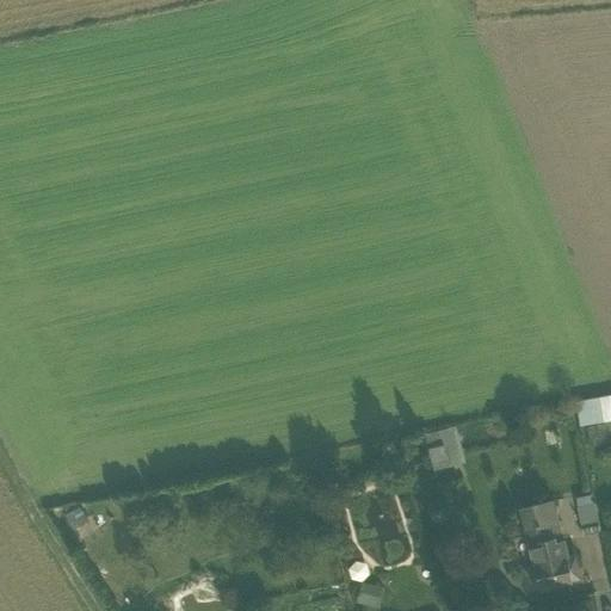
[(586,440),(610,438),(610,393),(582,396),(586,440)]
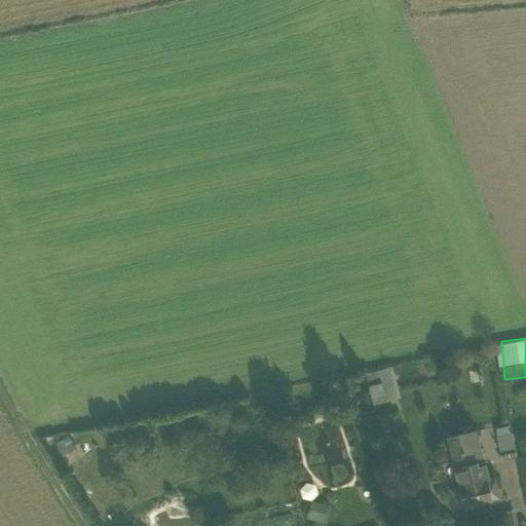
[(365,372),(375,404),(402,396),(392,364),(365,372)]
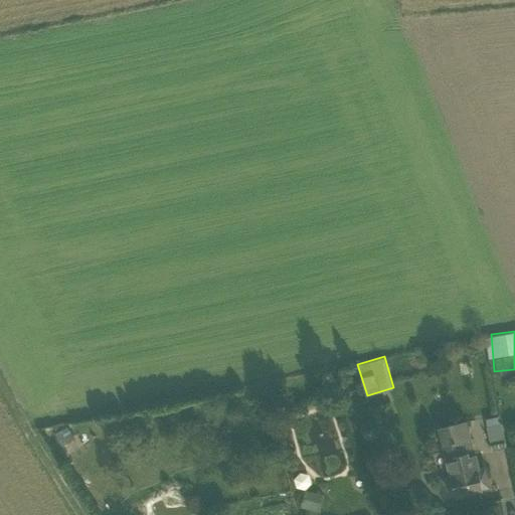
[(440,428),(451,476),(477,470),(474,455),(467,457),(460,423),(440,428)]
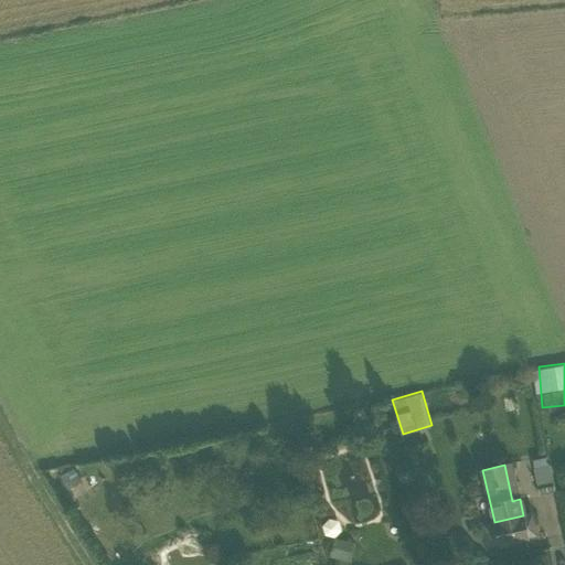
[(534,469),(539,494),(555,491),(550,466),(534,469)]
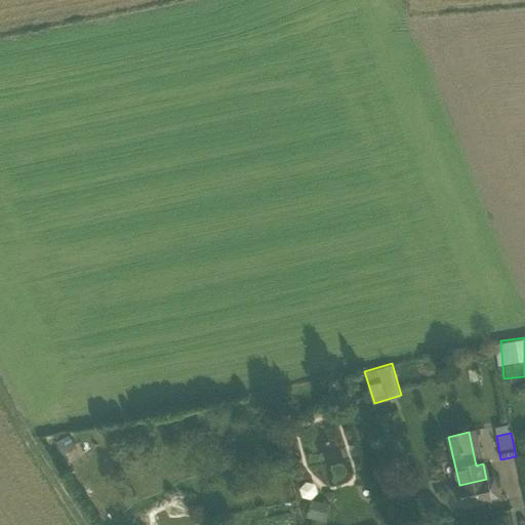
[(493,477),(486,479),(489,489),(496,487),(493,477)]
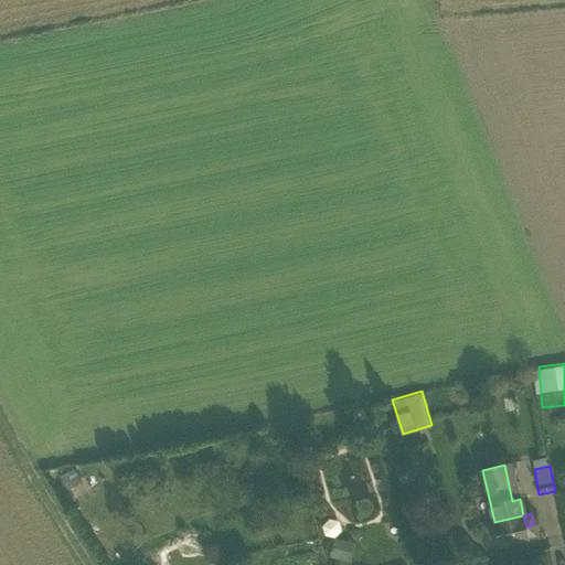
[(529,536),(526,526),(523,515),(494,522),(493,522),(498,542),(499,544),(529,536)]
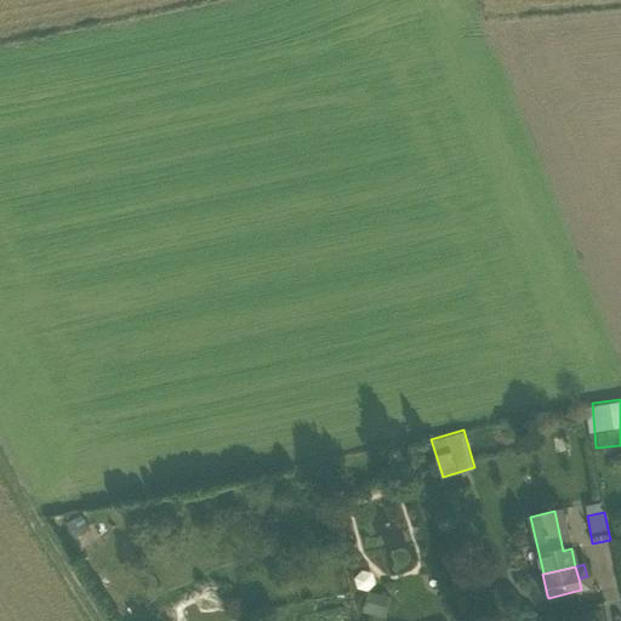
[(535,598),(547,596),(542,574),(530,576),(535,598)]
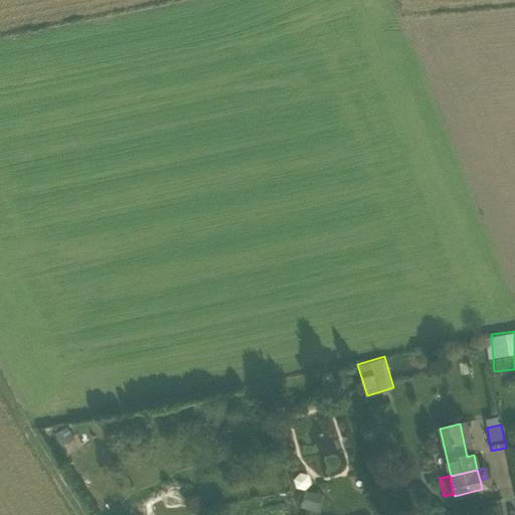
[(480,480),(482,489),(489,488),(487,478),(480,480)]
